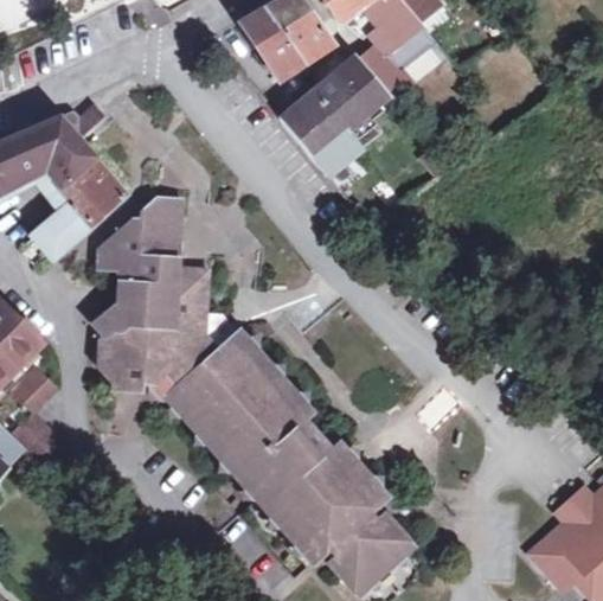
[(273,0),(265,5),(303,61),(333,42),(301,0),(273,0)]
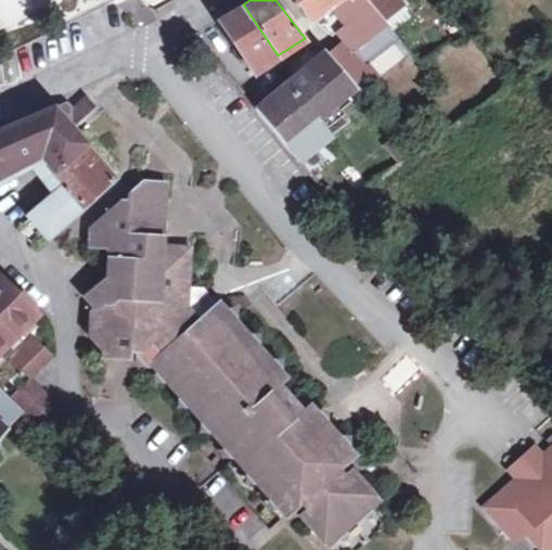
[(348,43),(383,15),(371,0),(297,0),(310,16),(315,13),(333,0),(335,0),(348,18),(336,27),(348,43)]
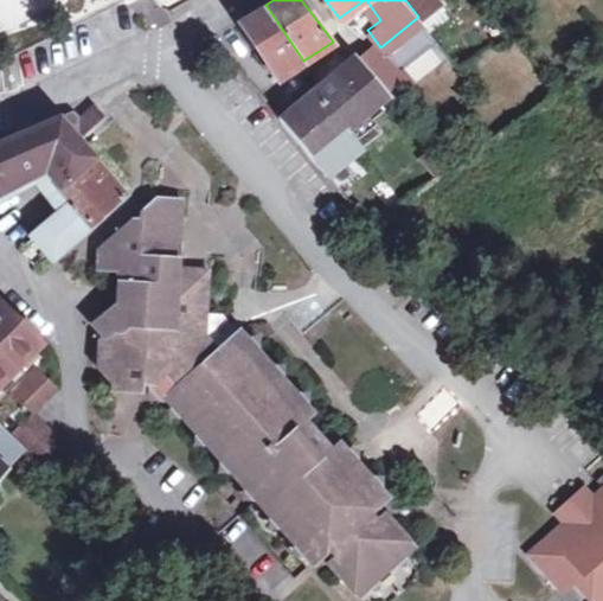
[(359,37),(367,30),(380,20),(366,0),(364,0),(344,14),(359,37)]
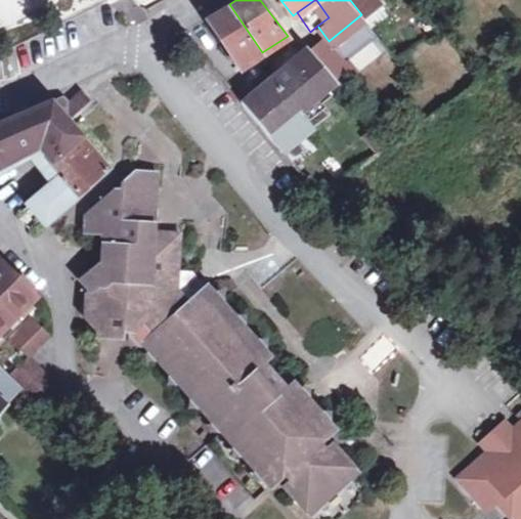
[(350,0),(361,14),(378,2),(376,0),(350,0)]
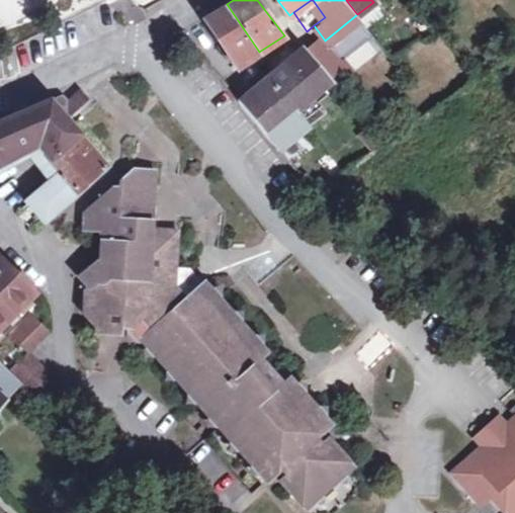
[(236,67),(259,52),(227,4),(202,17),(236,67)]
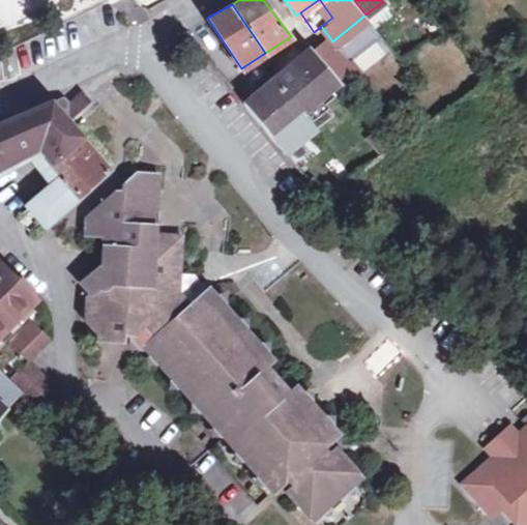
[(279,84),(302,112),(338,84),(311,51),(272,77),(279,84)]
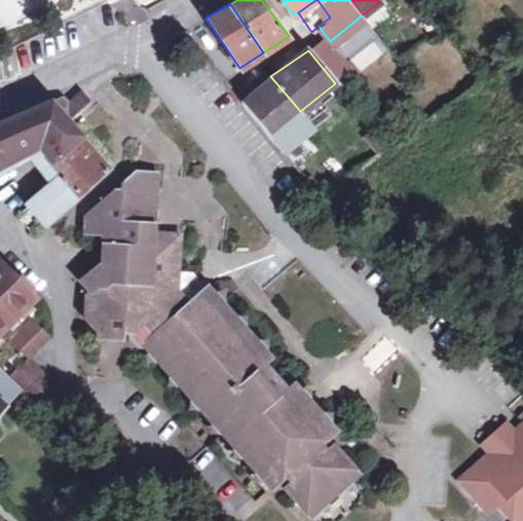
[(241,100),(247,106),(276,83),(270,76),(241,100)]
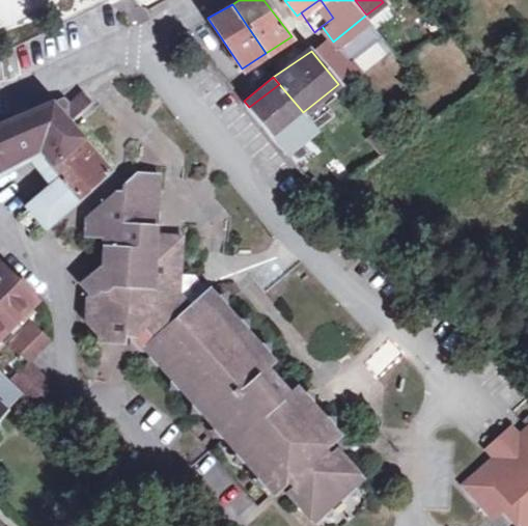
[(315,127),(303,112),(279,84),(249,107),(264,126),(284,151),(315,127)]
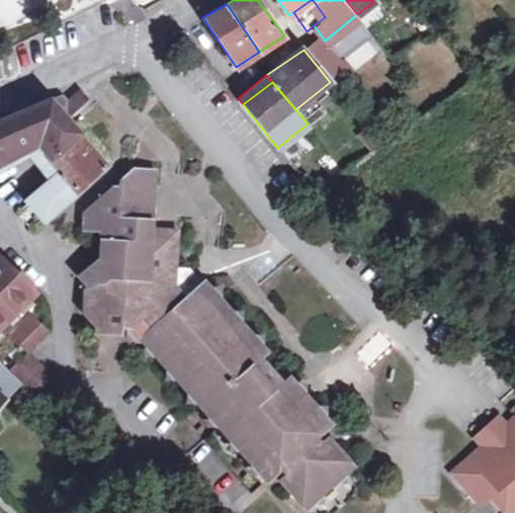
[(68,104),(74,111),(88,100),(82,93),(68,104)]
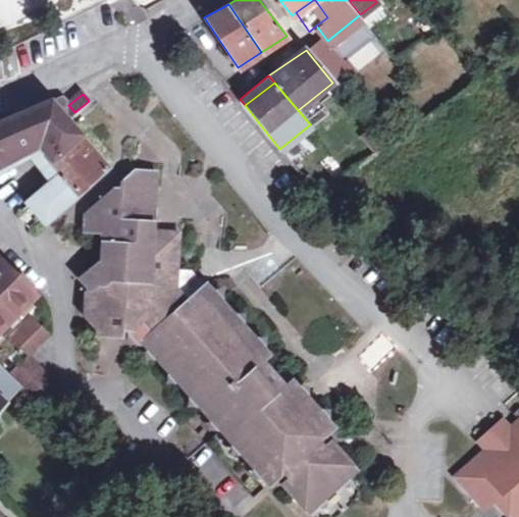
[(60,110),(55,103),(50,98),(0,119),(0,155),(31,139),(57,170),(75,192),(106,164),(67,118),(60,110)]
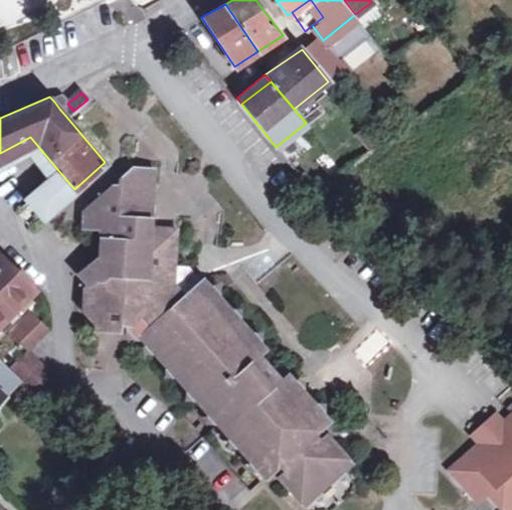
[(59,109),(67,104),(61,97),(54,102),(59,109)]
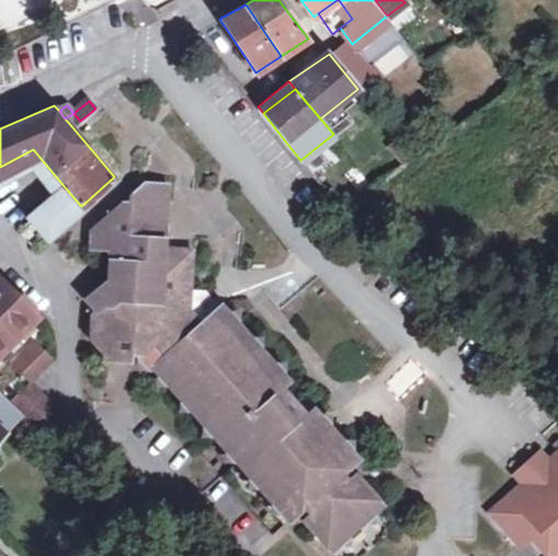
[(65,118),(72,127),(80,121),(73,113),(65,118)]
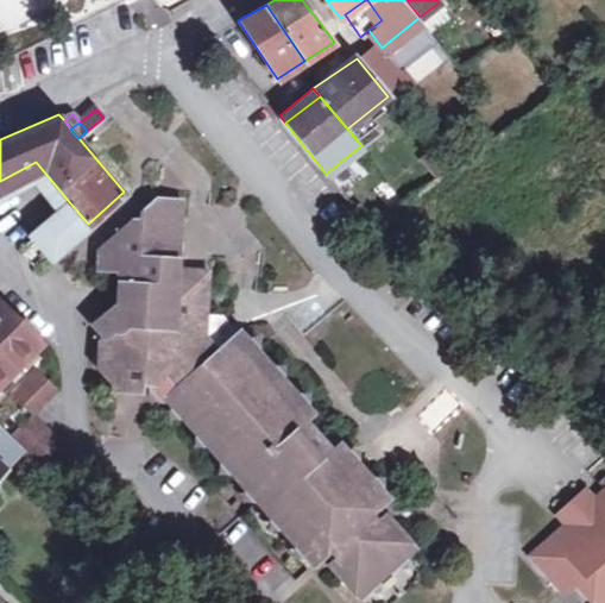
[(36,162),(0,181),(0,193),(30,178),(57,208),(67,199),(36,162)]
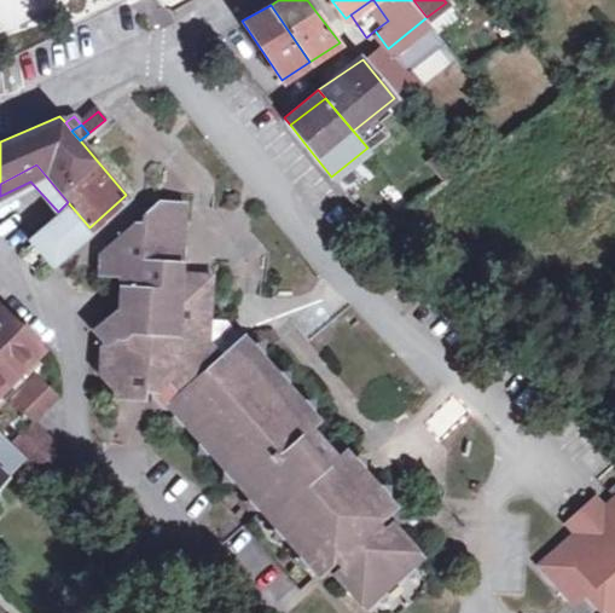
[(210,317),(213,290),(180,287),(180,270),(185,201),(160,198),(143,214),(143,219),(135,220),(99,252),(98,273),(119,275),(116,308),(115,322),(111,325),(108,321),(94,333),(103,345),(98,350),(99,374),(111,388),(112,395),(141,397),(143,391),(151,389),(166,377),(178,392),(222,353),(209,339),(210,317)]
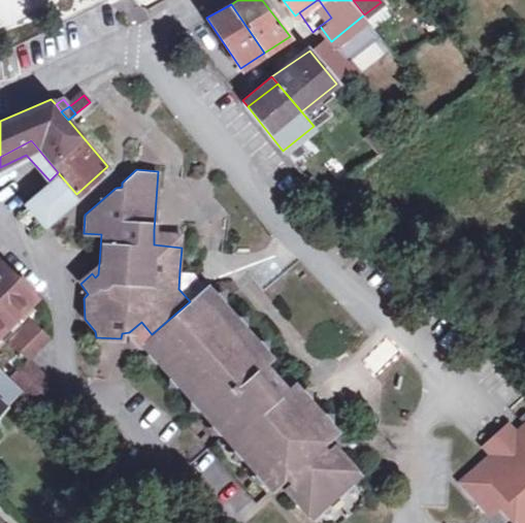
[(58,172),(50,181),(26,201),(44,223),(76,194),(58,172)]
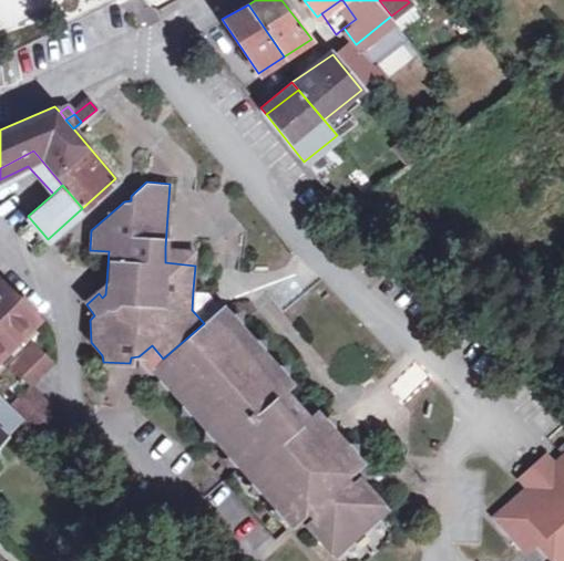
[(165,262),(195,266),(195,250),(165,247),(165,262)]
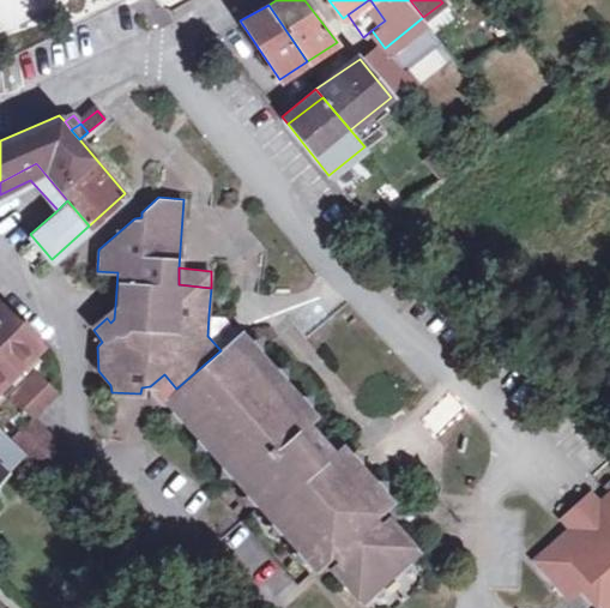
[(0,384),(41,347),(0,306),(0,384)]
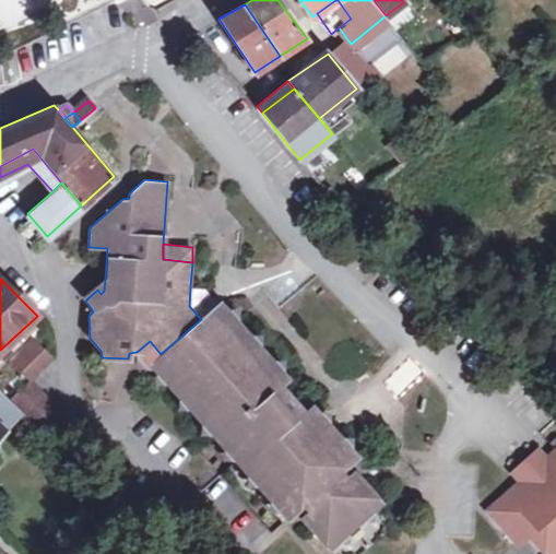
[(190,286),(189,306),(201,319),(220,303),(205,287),(190,286)]
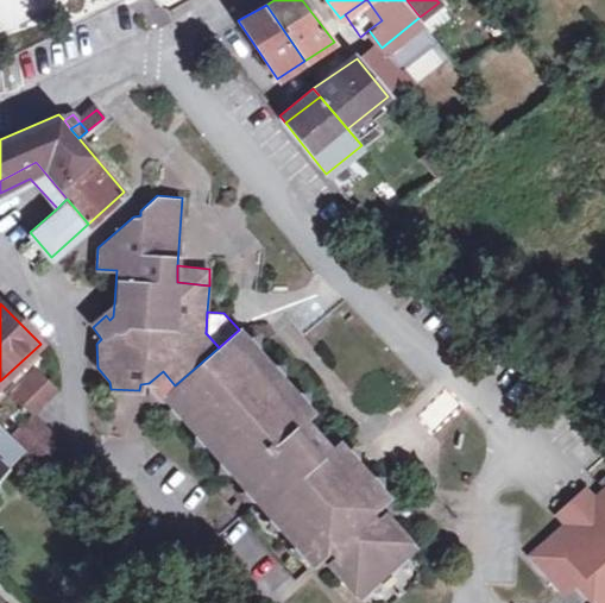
[(367,490),(370,476),(339,440),(332,447),(308,420),(315,413),(283,377),(271,377),(273,365),(259,350),(244,350),(247,337),(240,328),(239,330),(219,347),(175,385),(164,395),(172,404),(186,403),(183,416),(221,460),(234,459),(232,472),(245,487),(259,485),(257,500),(268,512),(279,513),(278,525),(294,544),(304,534),(315,546),(304,556),(312,563),(331,547),(338,554),(329,561),(359,595),(414,545),(378,516),(371,509),(386,495),(383,490),(367,490)]
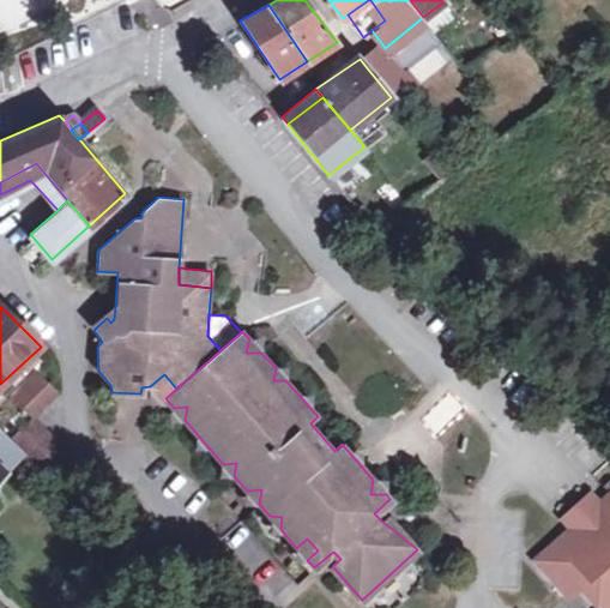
[(261,353),(249,339),(246,353),(261,353)]
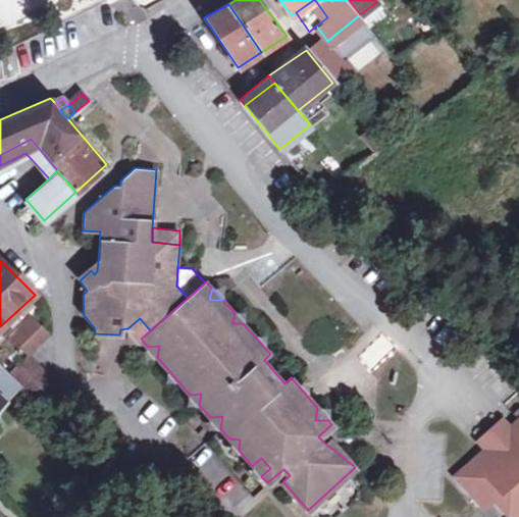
[(232,323),(243,323),(235,313),(232,323)]
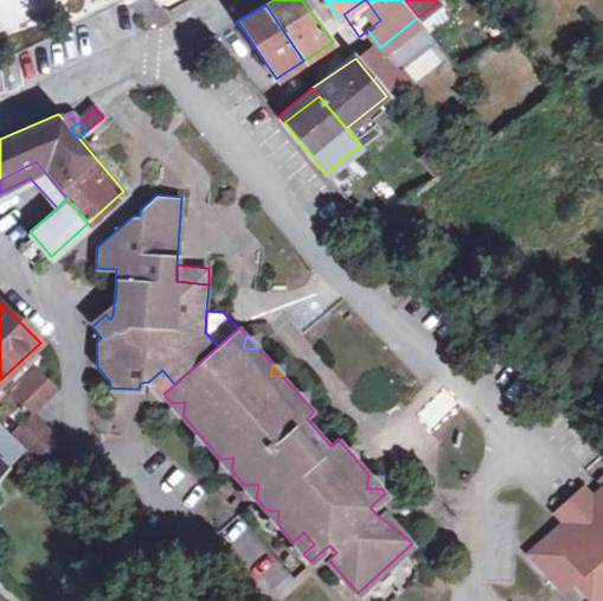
[(12,390),(36,413),(59,389),(37,365),(12,390)]
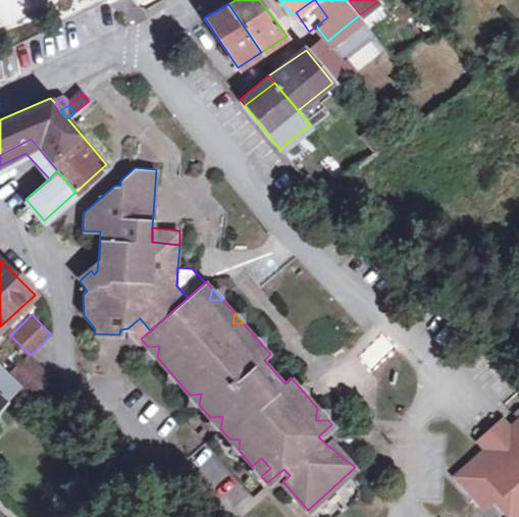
[(148,347),(157,357),(159,346),(148,347)]
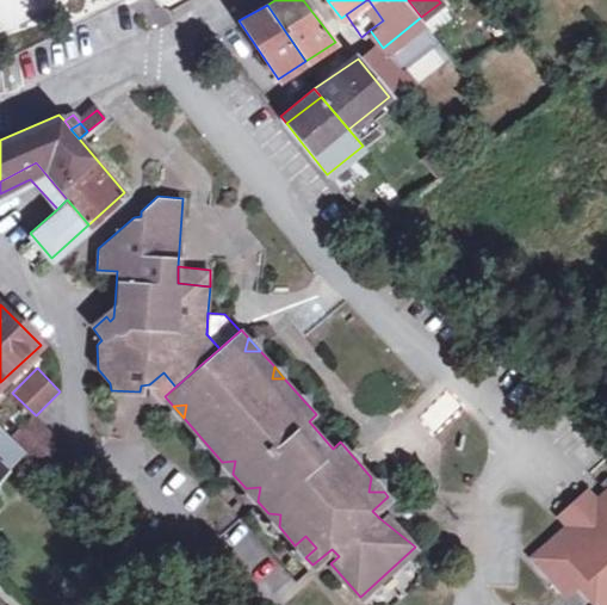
[(62,487),(85,462),(36,415),(12,439),(24,450),(62,487)]
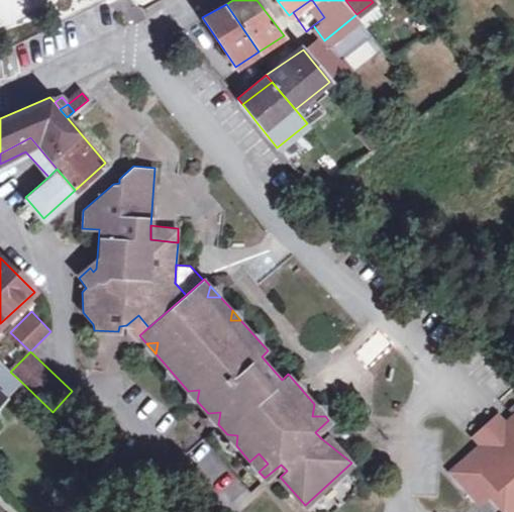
[(0,406),(7,399),(5,397),(20,381),(10,372),(0,362),(0,406)]
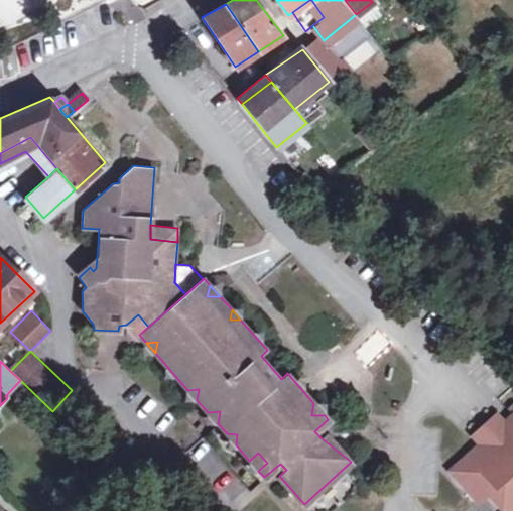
[(187,390),(197,400),(199,389),(187,390)]
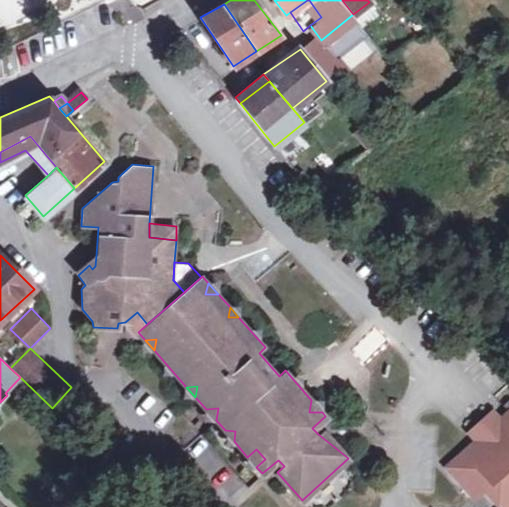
[(322,412),(311,400),(309,412),(322,412)]
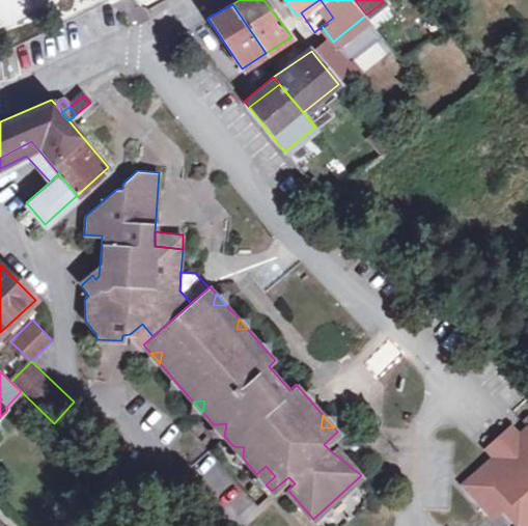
[(214,424),(224,436),(226,423),(214,424)]
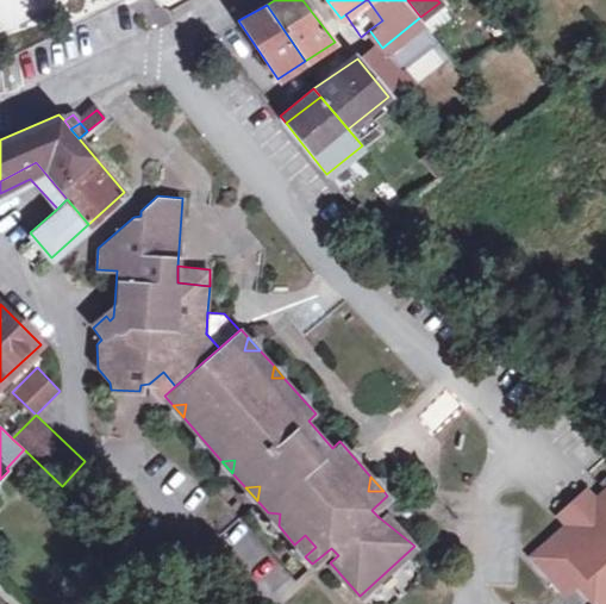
[(593,503),(597,499),(587,490),(561,512),(570,522),(573,520),(578,524),(597,508),(593,503)]
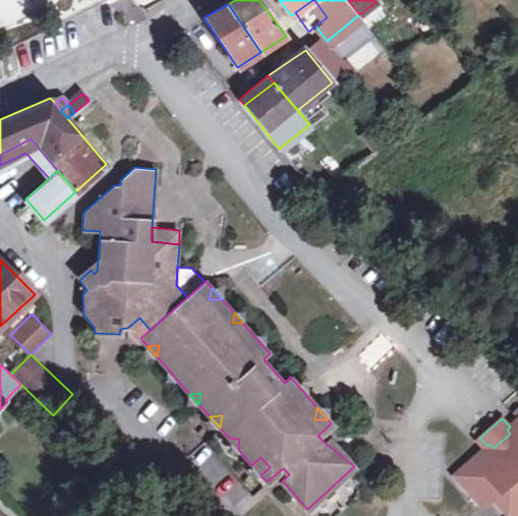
[(517,419),(510,426),(507,430),(510,434),(494,448),(490,444),(487,446),(456,473),(484,505),(485,506),(496,498),(511,514),(512,515),(517,511),(517,419)]
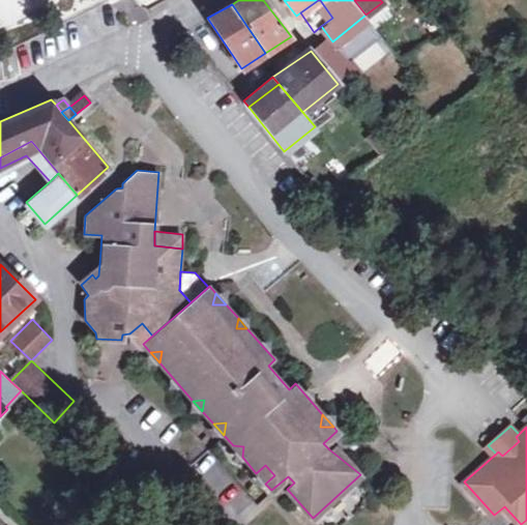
[(233,445),(242,457),(243,446),(233,445)]
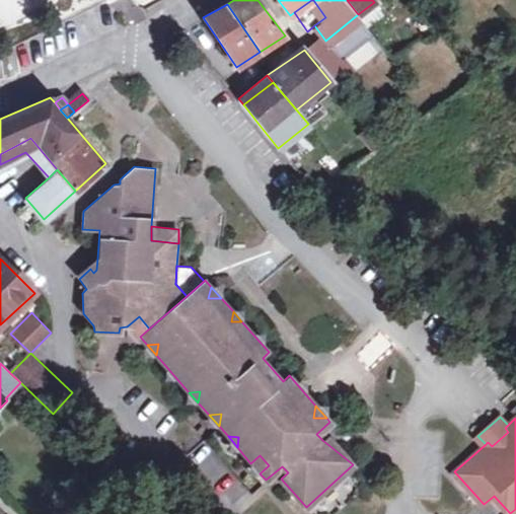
[(250,463),(260,473),(269,465),(260,455),(250,463)]
